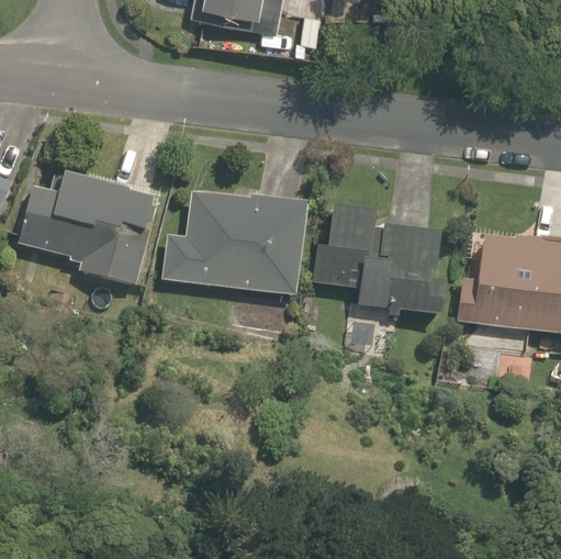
[(192,0),(190,15),(250,28),(251,28),(251,25),(275,30),(280,0),(192,0)]
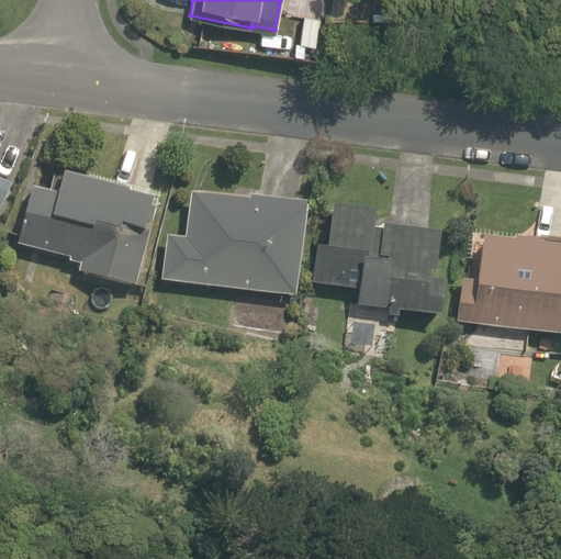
[(305,12),(302,40),(316,41),(320,14),(305,12)]
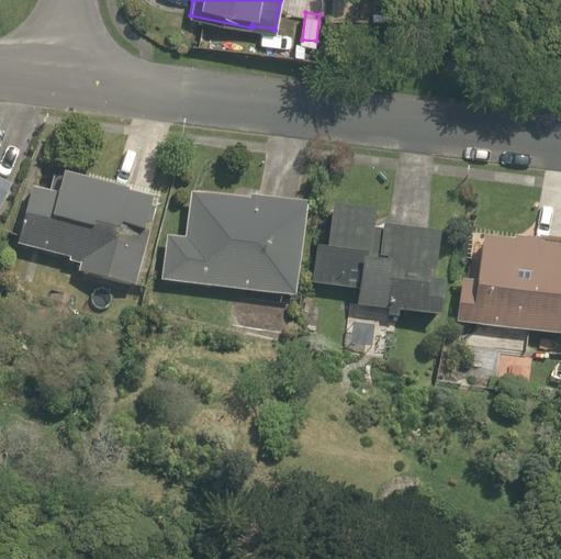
[(79,269),(136,284),(154,208),(149,205),(152,198),(131,192),(131,189),(64,171),(58,193),(33,187),(19,242),(70,256),(69,258),(81,261),(79,269)]
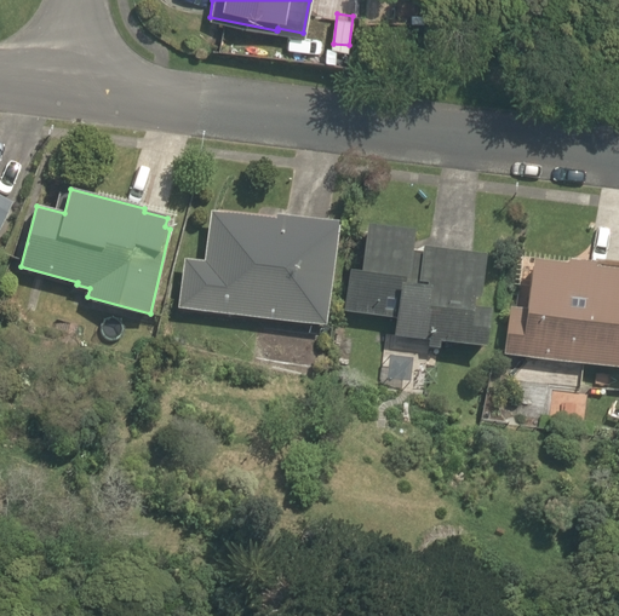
[(0,226),(15,197),(0,190),(0,226)]
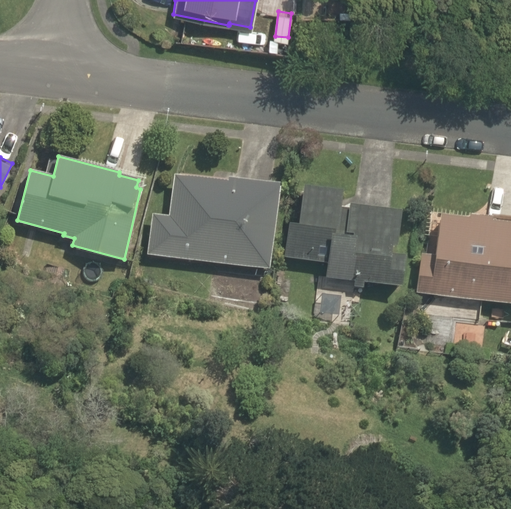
[(148,253),(270,271),(282,185),(229,177),(228,183),(174,175),(169,215),(154,212),(148,253)]
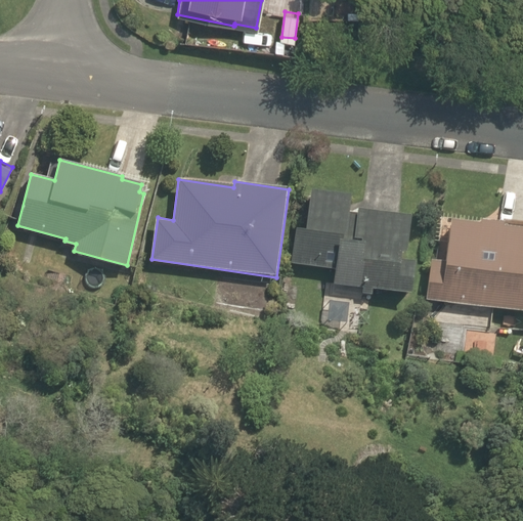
[(334,284),(410,294),(415,263),(399,261),(400,254),(405,254),(410,218),(355,211),(354,216),(347,215),(350,196),(310,190),(305,232),(296,230),(291,263),(336,268),(334,284)]
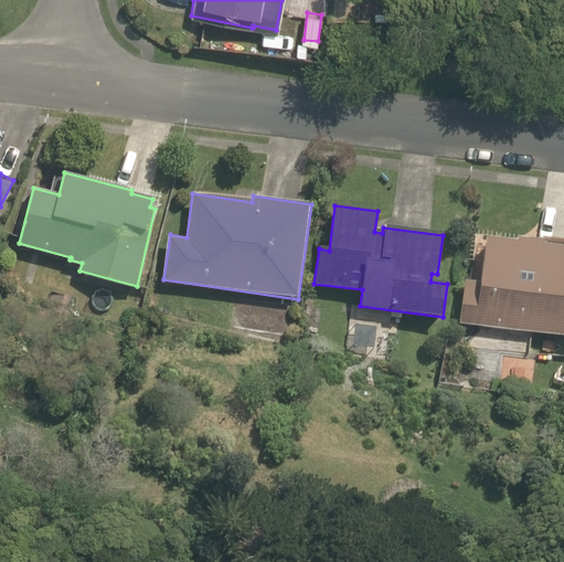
[(459,322),(563,335),(563,246),(542,244),(543,240),(519,236),(518,242),(485,237),(479,283),(465,281),(459,322)]
